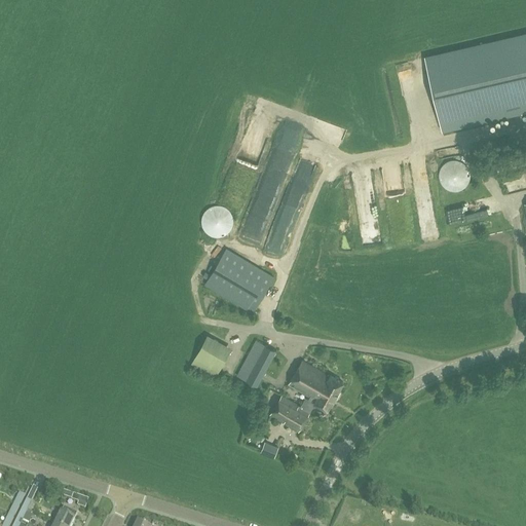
[(525,35),(425,59),(442,129),(521,111),(522,113),(525,112),(525,35)]
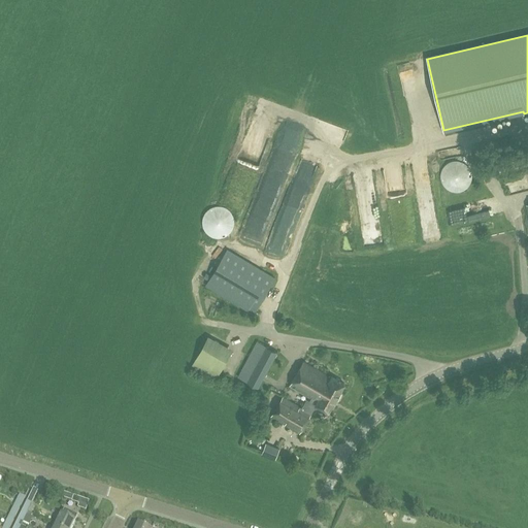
[(508,197),(527,193),(527,160),(502,166),(508,197)]
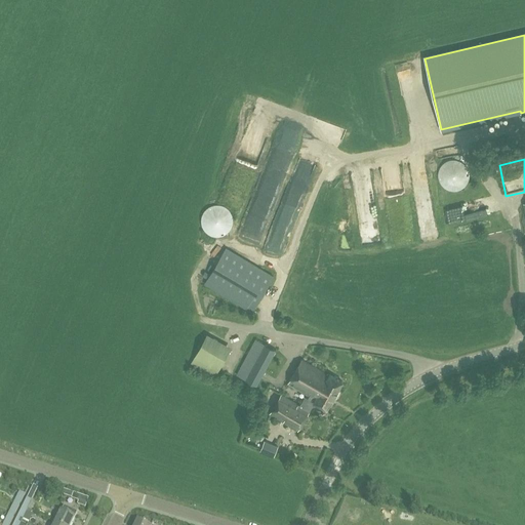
[(449,191),(453,191),(456,191),(459,190),(461,189),(463,187),(467,184),(468,180),(469,177),(469,173),(469,171),(467,168),(465,165),(462,163),(460,161),(455,160),(451,160),(448,161),(445,162),(442,164),(440,167),(439,171),(438,176),(438,179),(440,184),(443,187),(446,189),(449,191)]
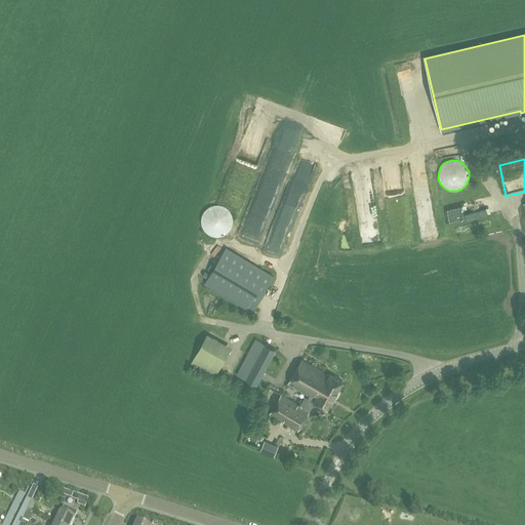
[(212,236),(214,237),(218,237),(221,236),(224,235),(227,233),(230,230),(231,227),(232,225),(233,221),(233,219),(233,217),(232,215),(231,214),(231,212),(230,211),(229,210),(228,209),(227,208),(226,208),(225,207),(224,206),(223,206),(221,205),(219,205),(218,205),(217,205),(215,205),(214,205),(213,205),(211,206),(210,206),(209,207),(208,207),(207,208),(206,209),(205,210),(204,211),(203,212),(201,216),(201,219),(200,223),(201,226),(202,228),(205,231),(207,234),(210,235),(212,236)]
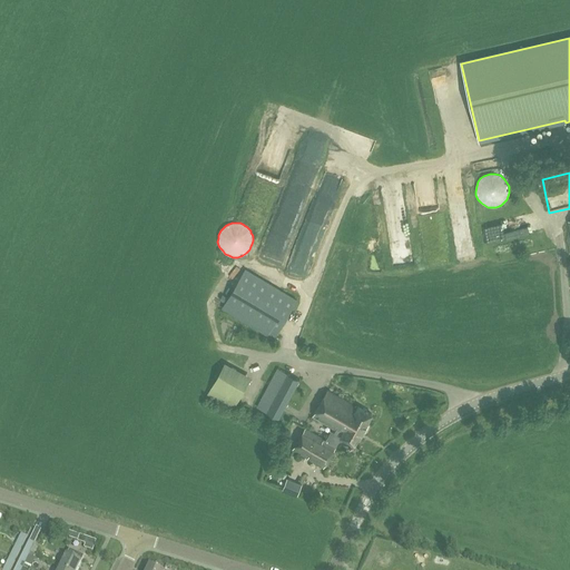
[(222,308),(274,340),(297,300),(245,268),(227,297),(223,295),(219,300),(225,303),(222,308)]
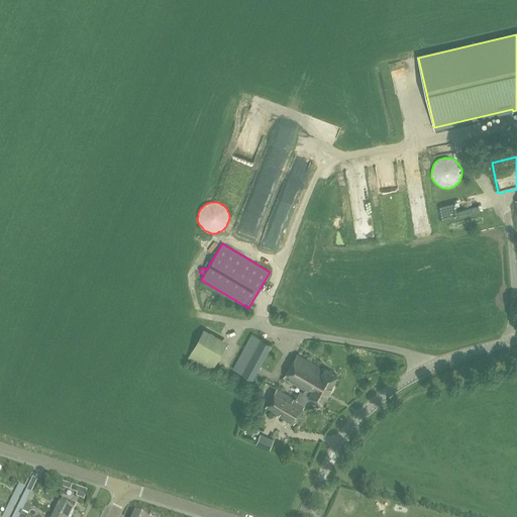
[(188,358),(212,372),(228,342),(204,328),(188,358)]
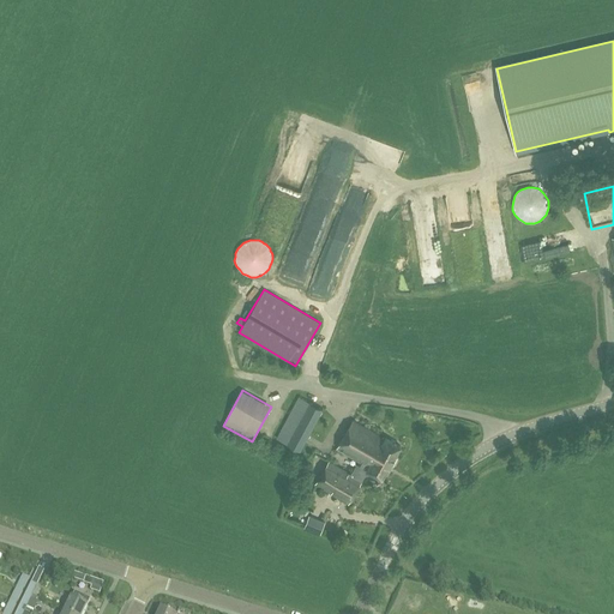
[(276,439),(300,451),(323,410),(299,397),(276,439)]
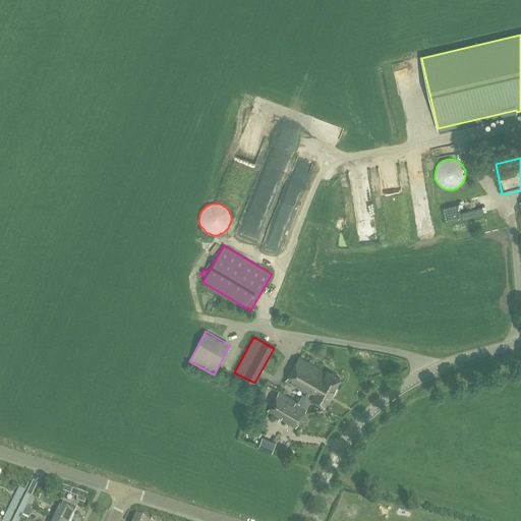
[(305,396),(312,400),(312,399),(324,406),(340,379),(327,371),(326,373),(299,357),(286,381),(307,393),(305,396)]
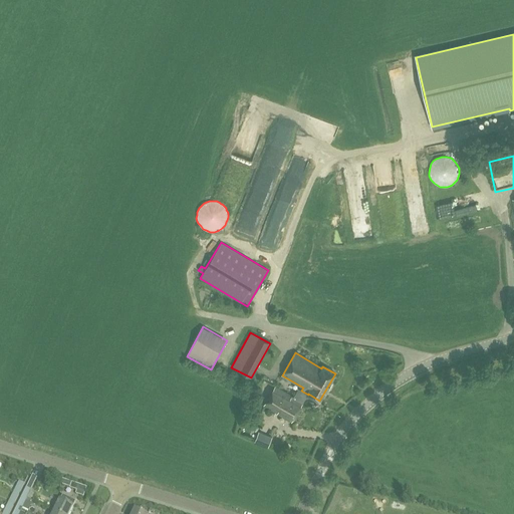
[(303,403),(308,395),(301,391),(299,390),(294,398),(275,386),(264,406),(291,422),(303,403)]
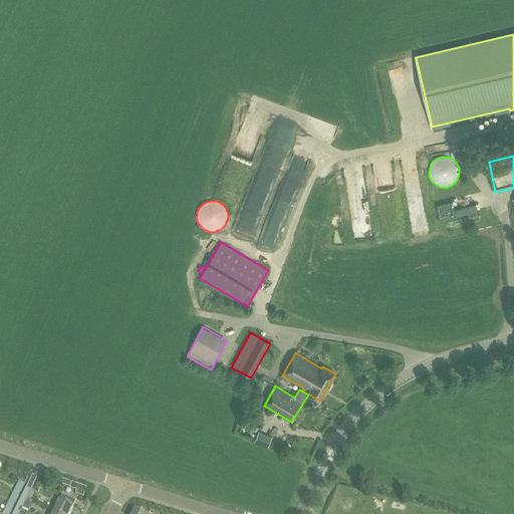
[(255,442),(268,447),(272,437),(259,432),(255,442)]
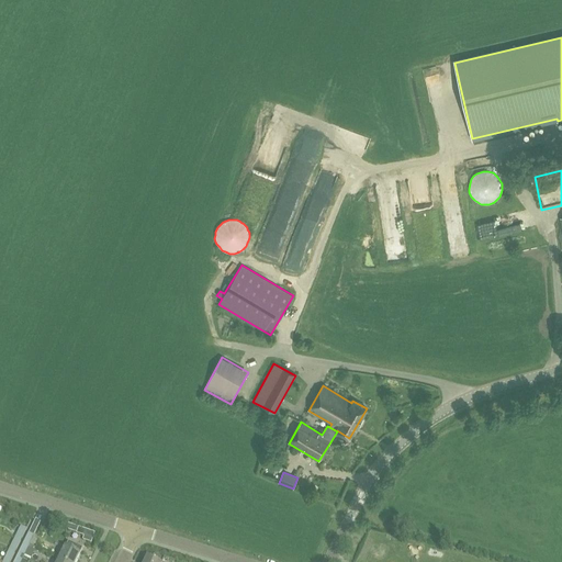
[(21,526),(15,538),(21,541),(26,529),(21,526)]
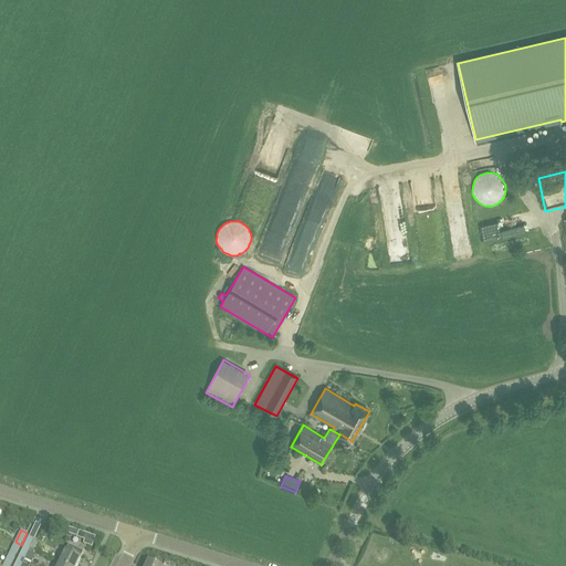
[(86,534),(83,544),(92,547),(95,537),(86,534)]
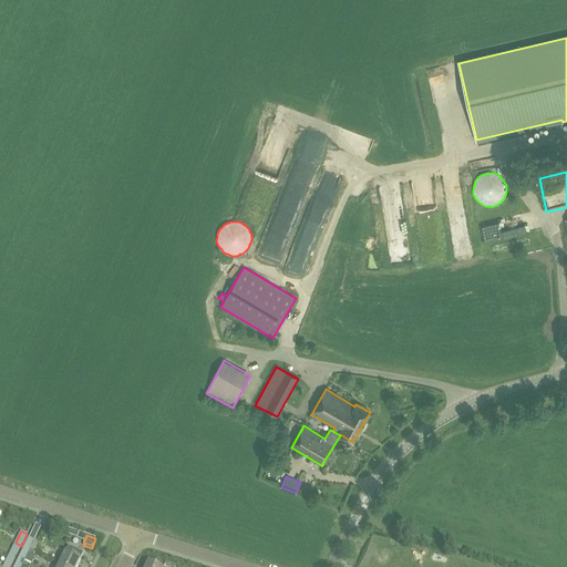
[(29,537),(23,547),(30,550),(34,540),(33,540),(33,539),(29,537)]
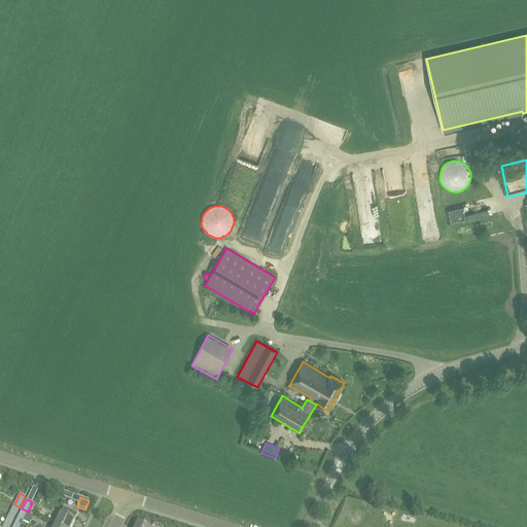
[(8,516),(14,519),(20,507),(14,504),(8,516)]
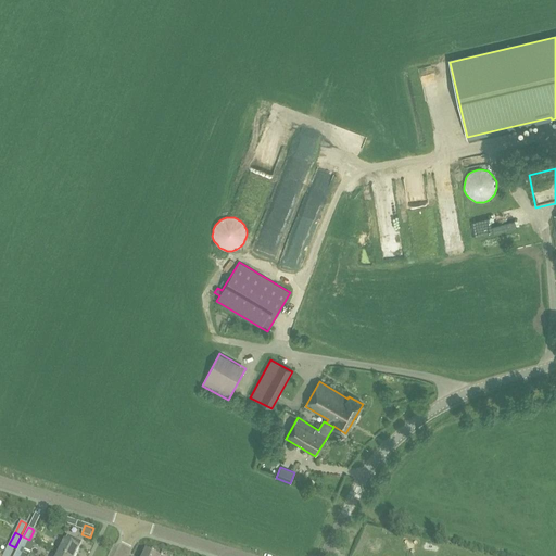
[(23,536),(17,548),(23,552),(29,540),(23,536)]
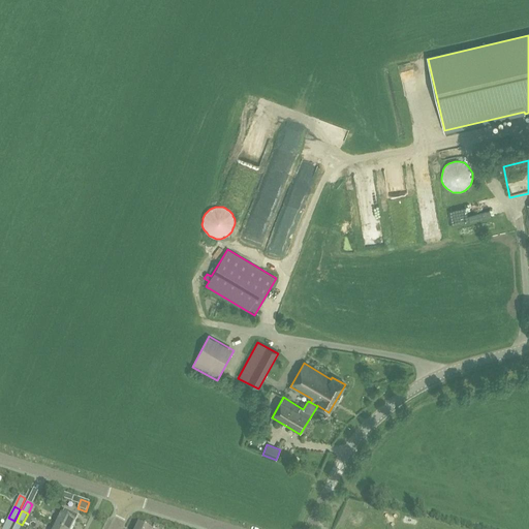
[(61,516),(56,527),(59,528),(71,528),(75,523),(78,517),(64,510),(61,516)]
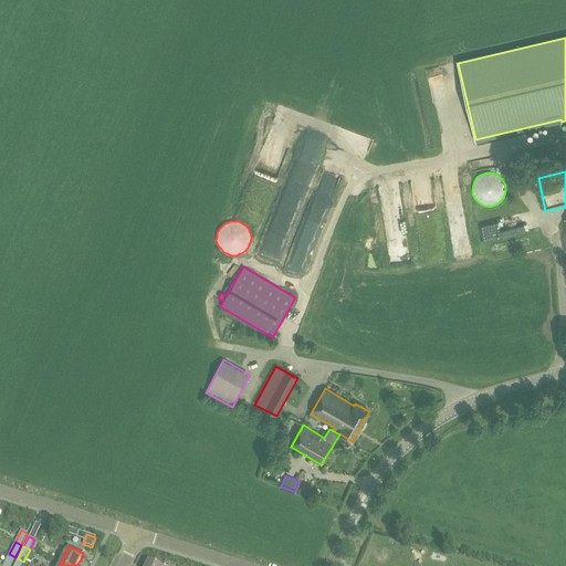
[(2,565),(10,565),(16,557),(9,554),(2,565)]
